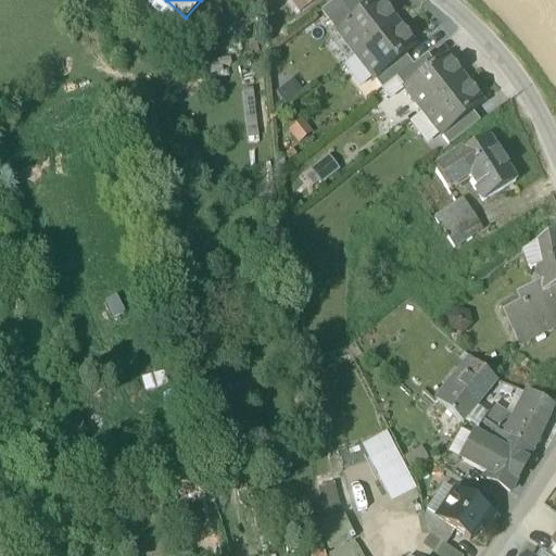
[(248,0),(255,14),(268,9),(264,0),(248,0)]
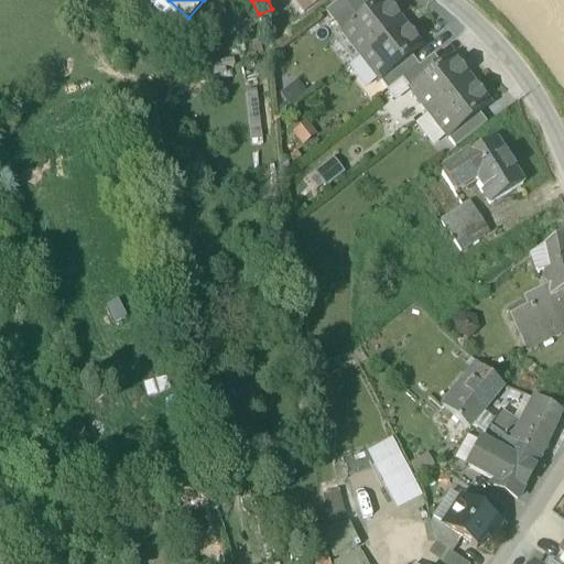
[(286,0),(288,1),(288,0),(293,0),(303,12),(312,6),(306,0),(286,0)]
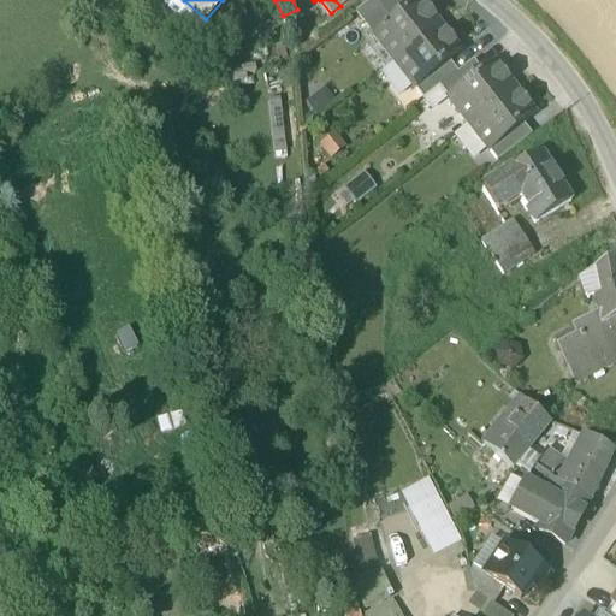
[(400,0),(373,0),(355,13),(373,37),(408,11),(400,0)]
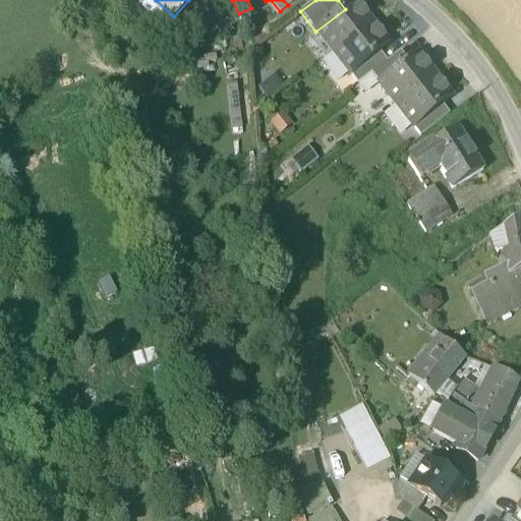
[(345,9),(315,32),(333,53),(371,23),(354,2),(345,9)]
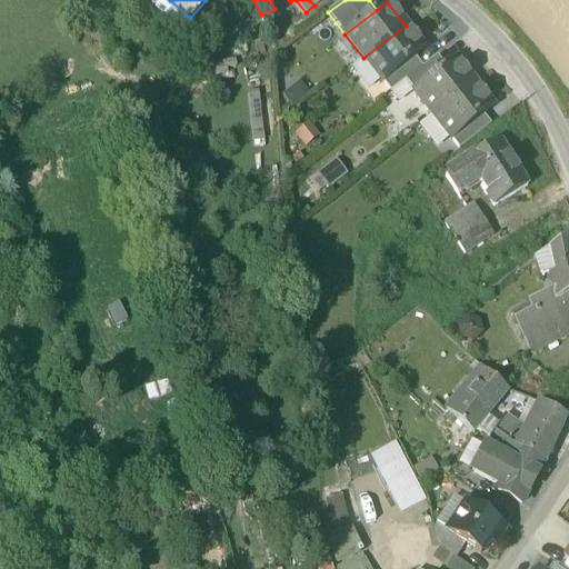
[(412,39),(405,29),(407,27),(406,26),(363,58),(382,82),(413,58),(425,50),(417,40),(412,39)]
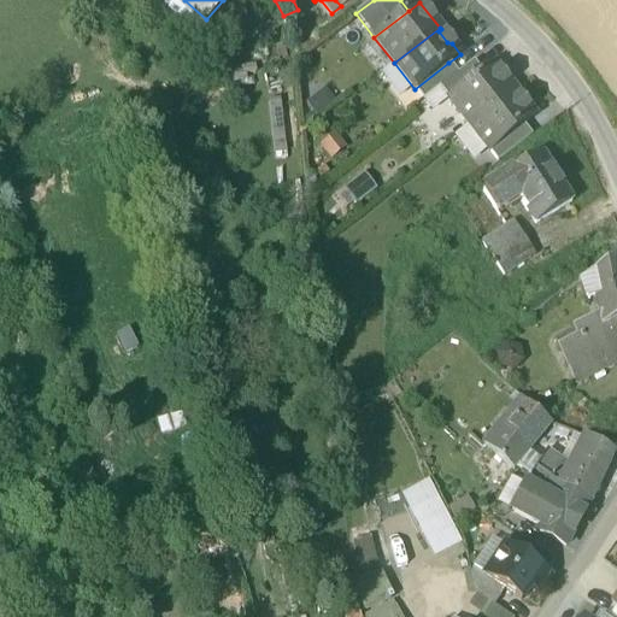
[(452,43),(441,29),(439,31),(447,42),(452,43)]
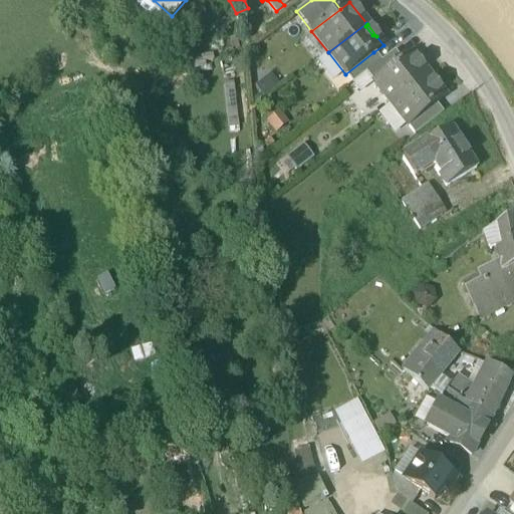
[(381,62),(366,73),(373,83),(402,61),(395,51),(381,62)]
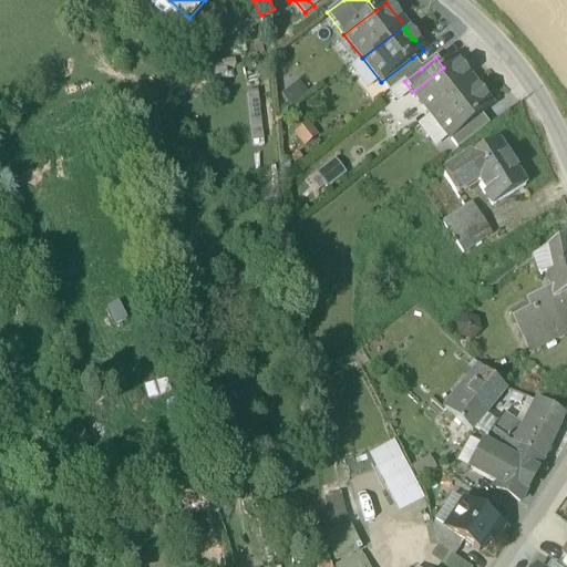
[(412,58),(381,82),(389,93),(404,81),(421,69),(412,58)]
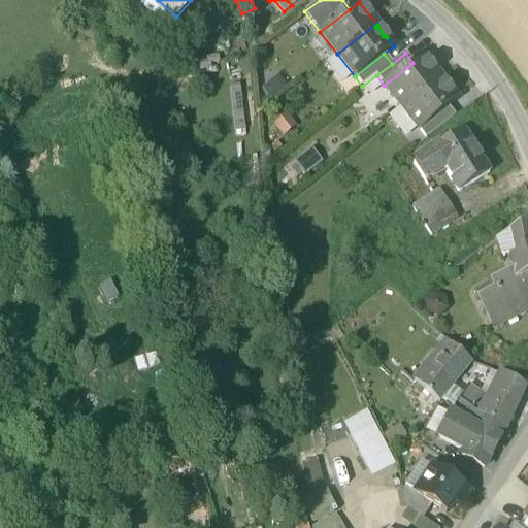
[(413,63),(384,86),(401,107),(440,77),(423,55),(413,63)]
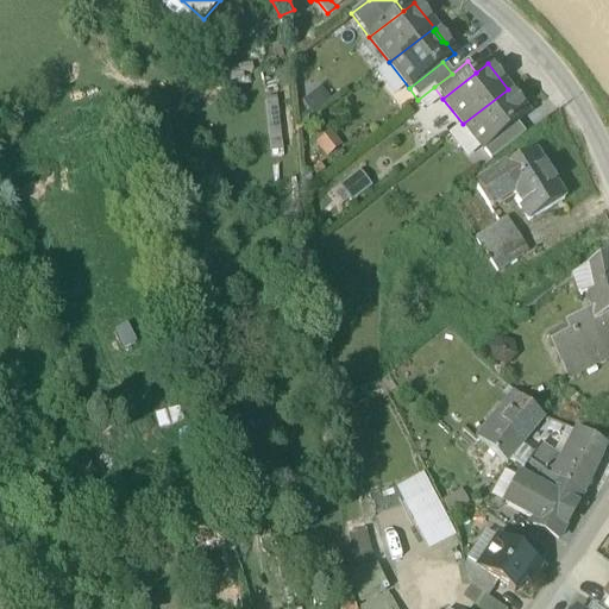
[(508,89),(463,124),(483,150),(516,124),(528,115),(508,89)]
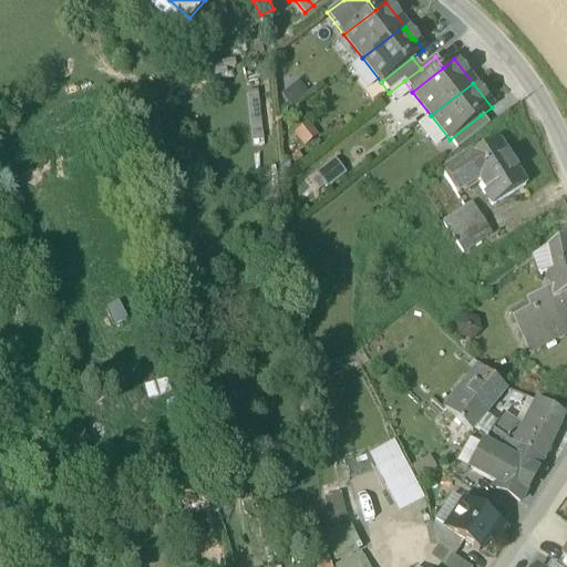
[(481,115),(450,140),(457,150),(490,125),(481,115)]
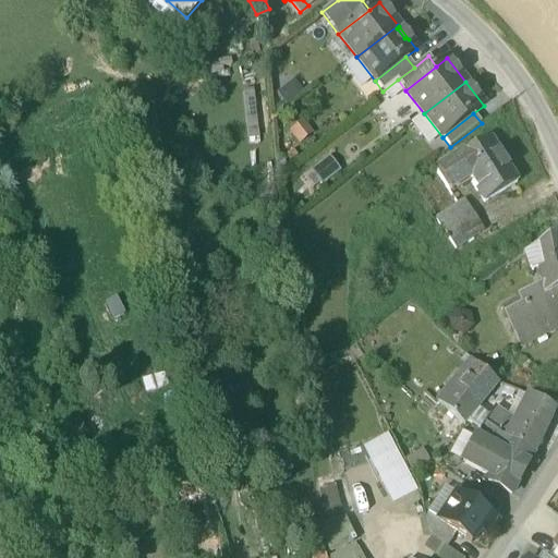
[(488,142),(457,162),(469,181),(469,182),(485,206),(517,184),(488,142)]
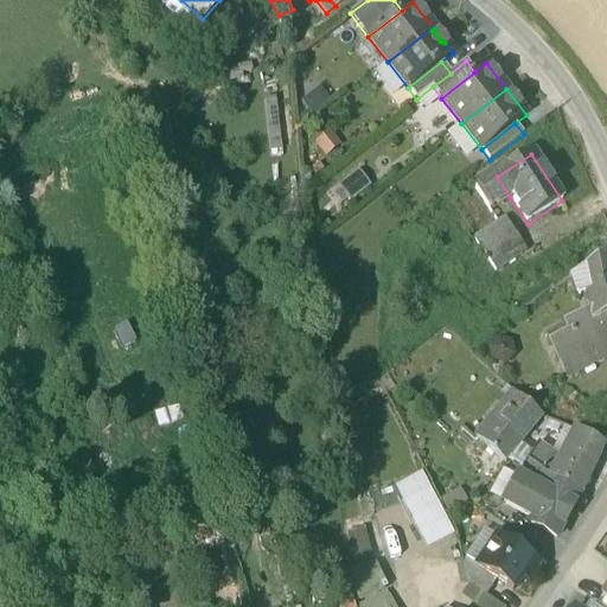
[(358,170),(334,189),(346,204),(371,185),(358,170)]
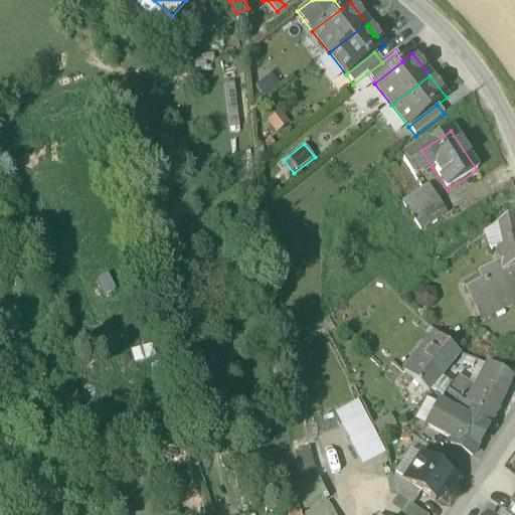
[(421,150),(403,162),(415,179),(433,167),(421,150)]
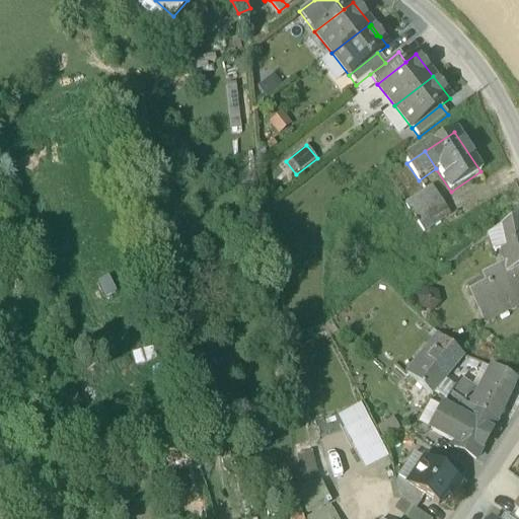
[(431,188),(404,206),(424,232),(449,215),(431,188)]
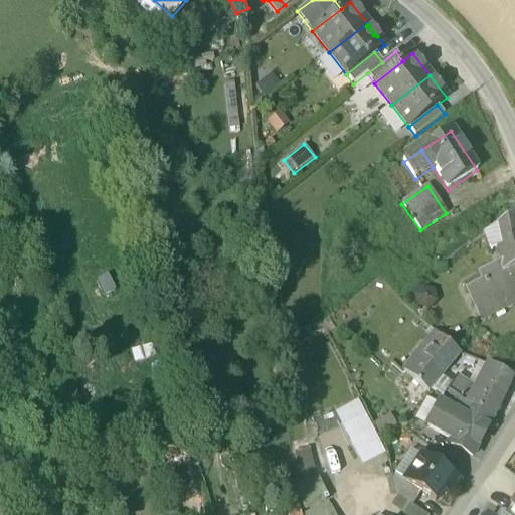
[(514,215),(498,226),(500,239),(514,232),(514,215)]
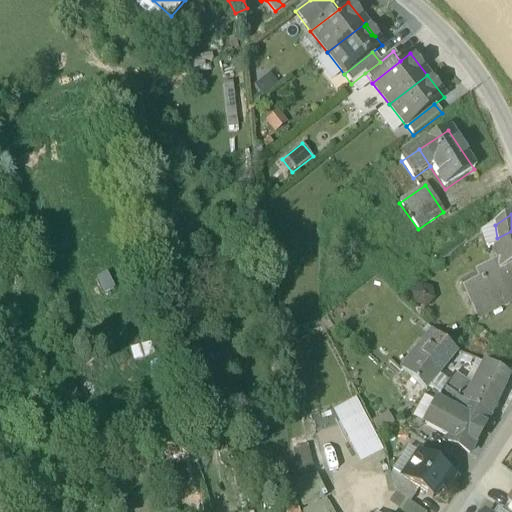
[(511,231),(497,238),(494,244),(500,264),(501,270),(511,264),(511,231)]
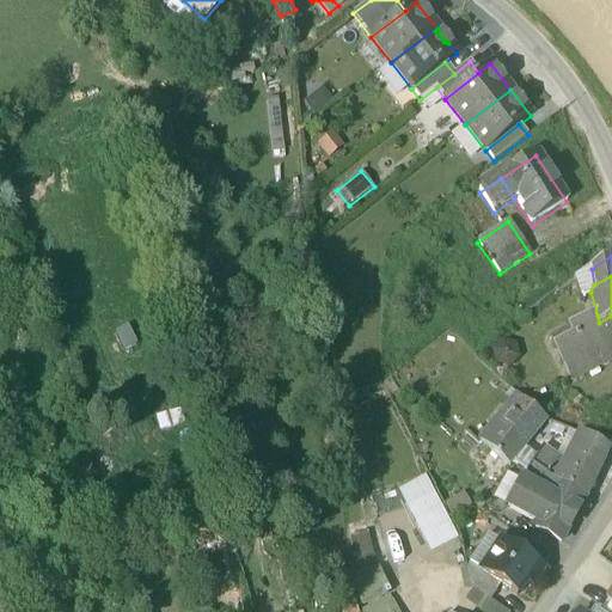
[(598,316),(563,332),(564,334),(551,341),(562,363),(611,337),(611,316),(599,323),(598,316)]
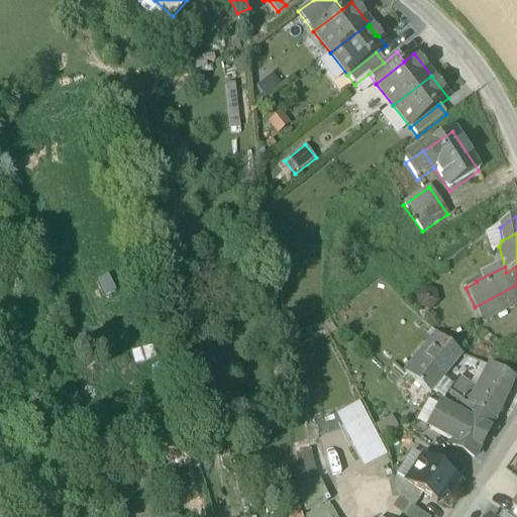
[(516,285),(475,307),(481,319),(516,301),(516,285)]
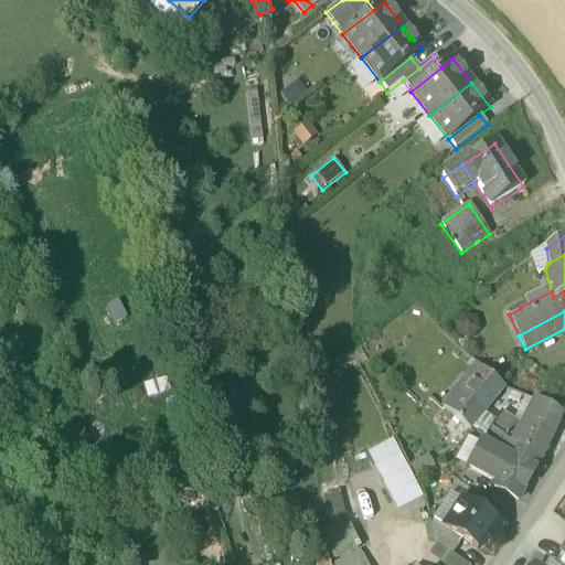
[(501,387),(481,371),(456,400),(475,417),(494,395),(500,388),(501,387)]
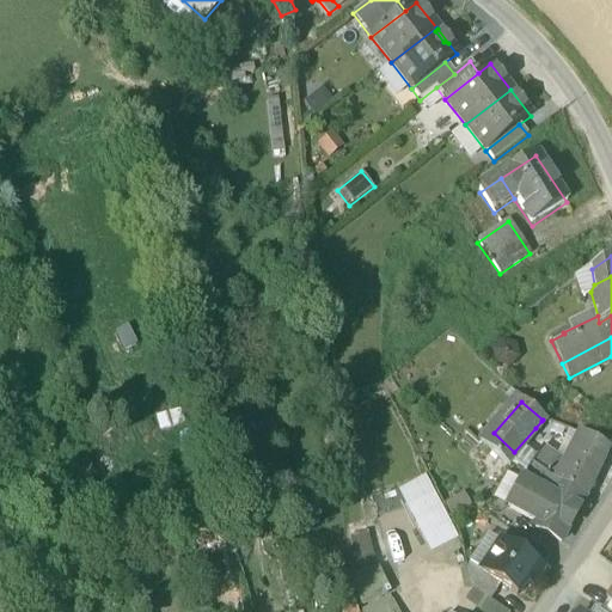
[(564,429),(542,421),(536,428),(561,440),(564,429)]
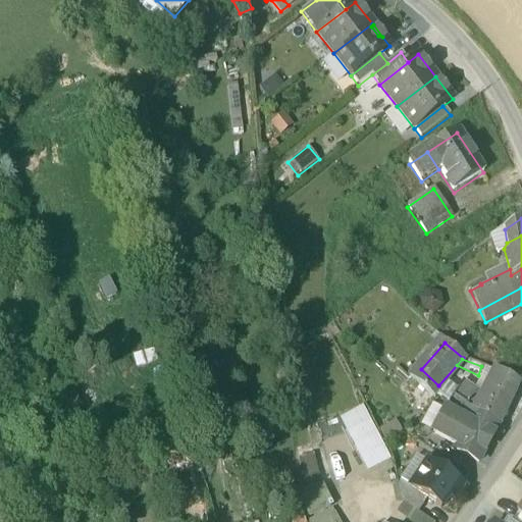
[(438,385),(421,369),(413,379),(430,396),(438,385)]
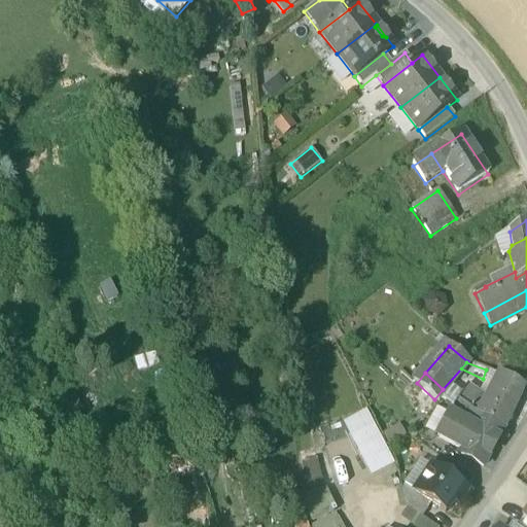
[(494,389),(518,401),(524,389),(500,376),(494,389)]
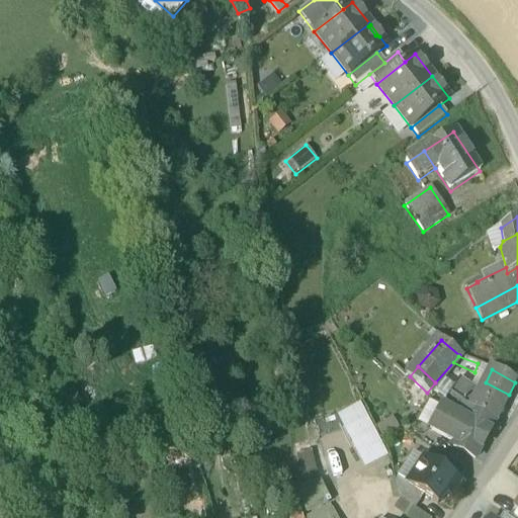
[(509,395),(486,382),(481,384),(476,395),(470,404),(473,405),(470,410),(472,412),(472,411),(494,423),(509,395)]
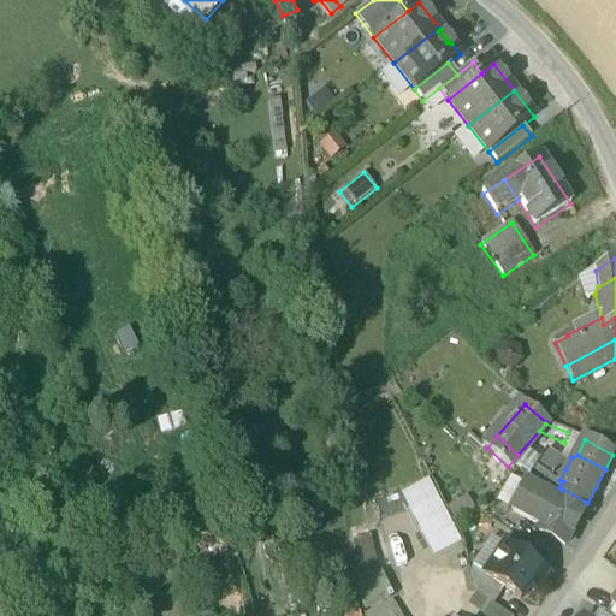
[(566,469),(546,460),(539,458),(533,469),(560,487),(563,481),(560,480),(566,469)]
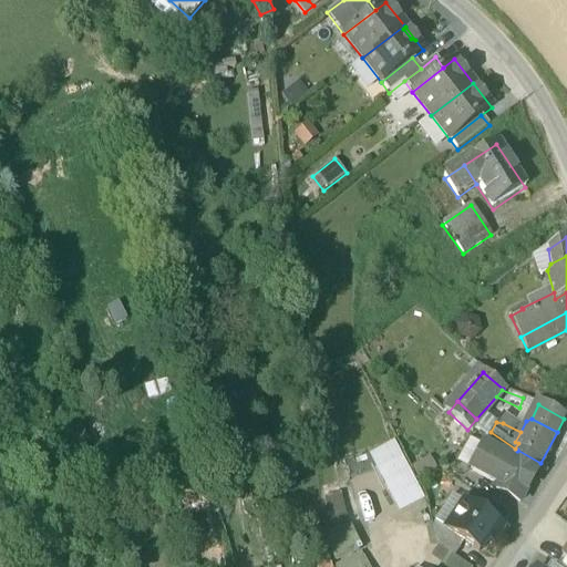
[(515,449),(491,432),(486,437),(482,446),(511,462),(517,451),(515,449)]
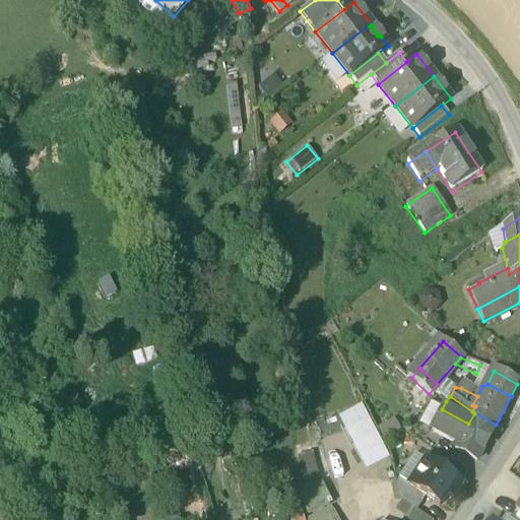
[(474,413),(468,424),(442,409),(431,431),(456,445),(454,449),(476,461),(496,425),(474,412),(474,413)]
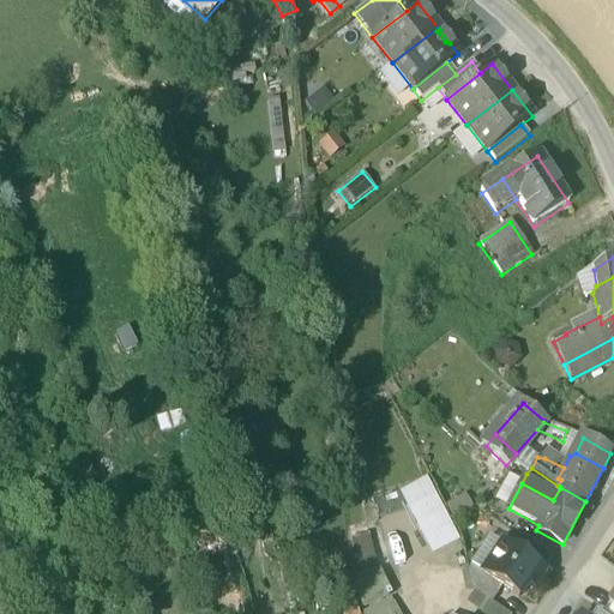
[(458,537),(437,497),(415,507),(435,548),(458,537)]
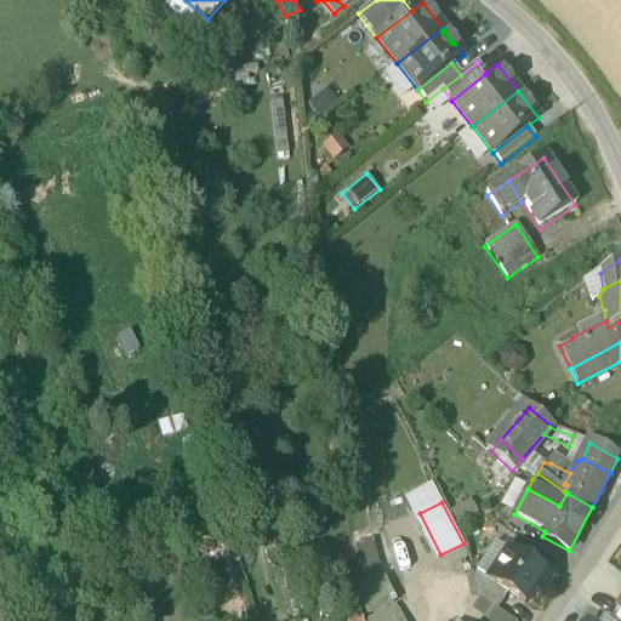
[(377,528),(353,534),(366,585),(391,577),(377,528)]
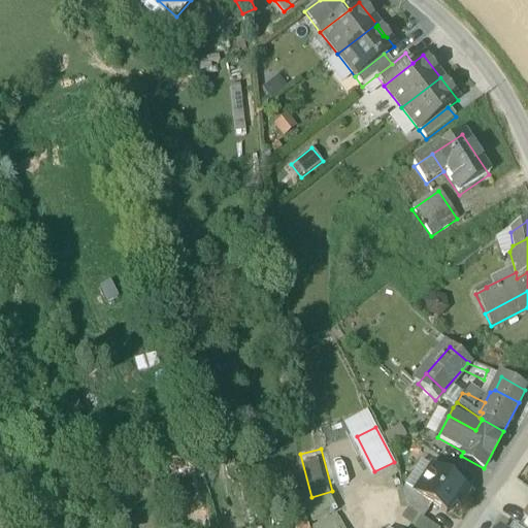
[(468,492),(431,467),(415,493),(414,495),(431,506),(446,516),(453,504),(458,508),(468,492)]
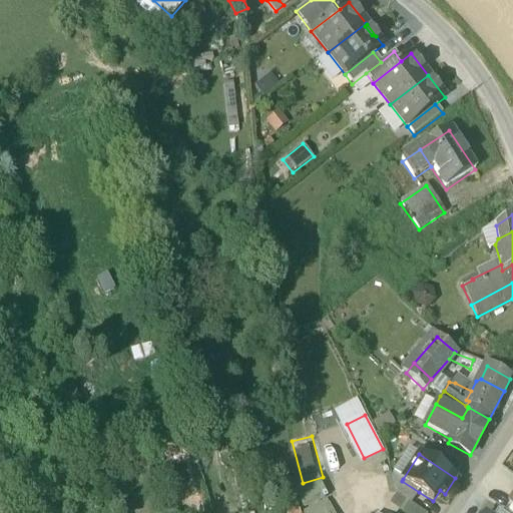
[(419,492),(402,481),(403,479),(394,473),(391,477),(395,494),(411,505),(419,492)]
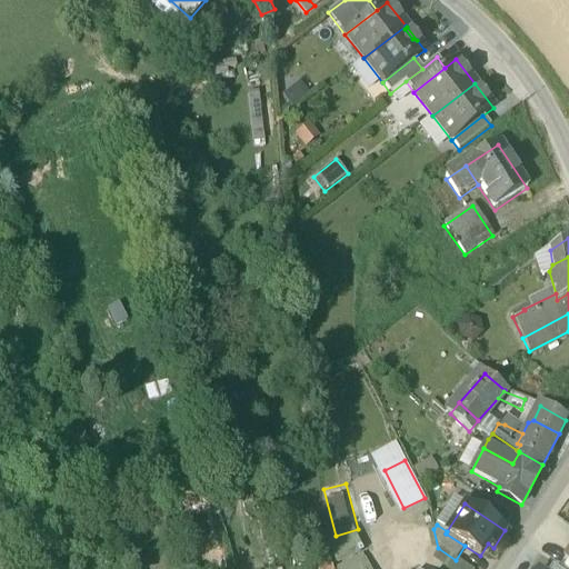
[(467,568),(438,548),(429,560),(441,568),(467,568)]
